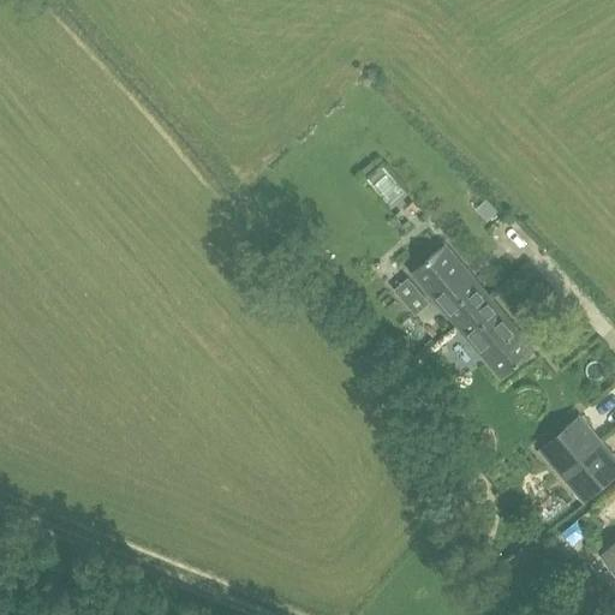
[(362,171),(365,174),(375,166),(371,162),(362,171)]
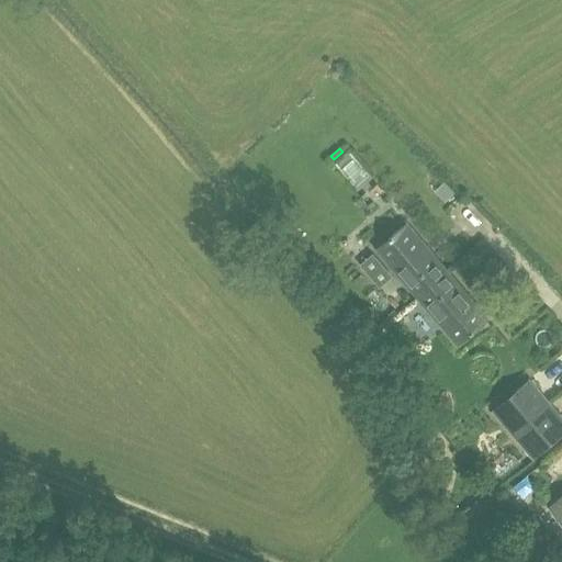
[(456,192),(451,188),(440,198),(446,202),(456,192)]
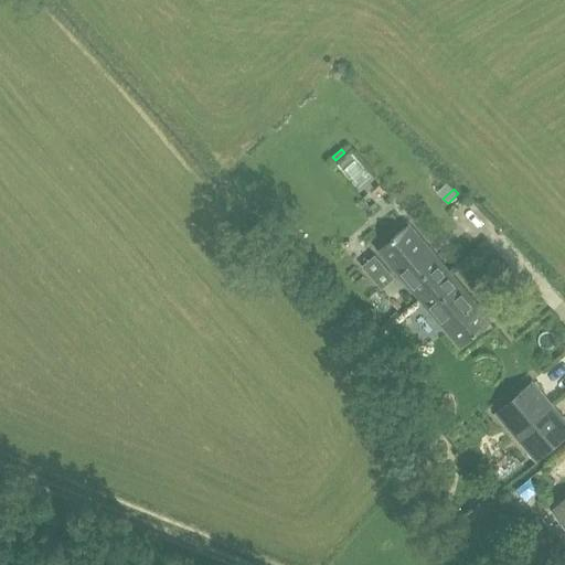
[(381,249),(420,297),(449,274),(408,225),(381,249)]
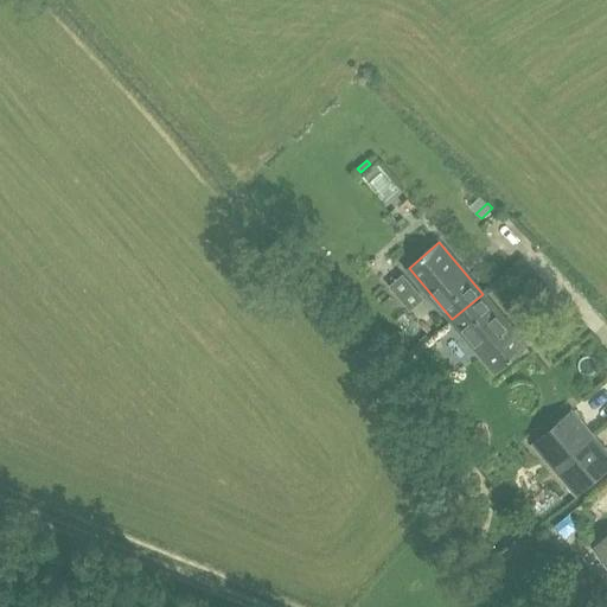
[(483,294),(452,319),(496,371),(526,345),(483,294)]
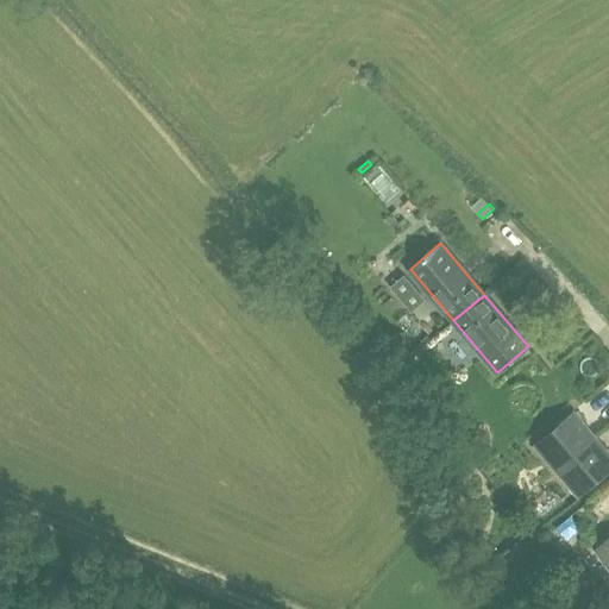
[(534,445),(557,471),(596,437),(573,412),(534,445)]
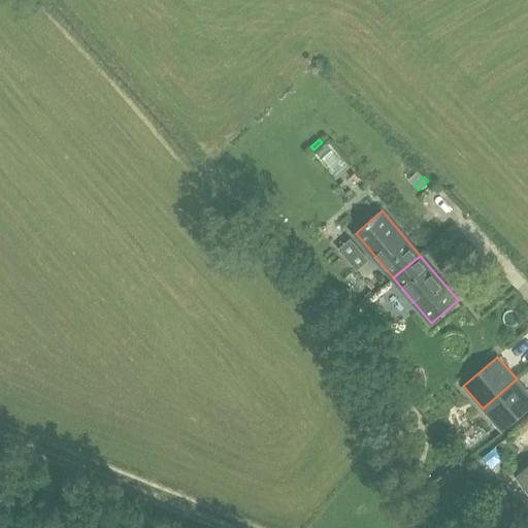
[(527,361),(519,370),(527,380),(527,361)]
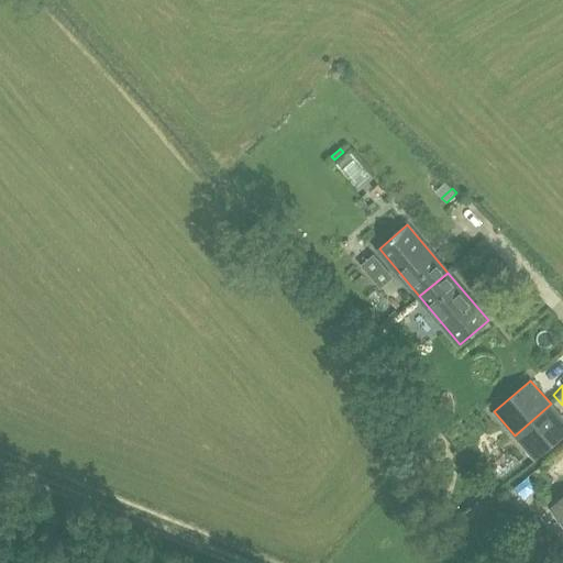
[(562,434),(562,418),(551,404),(515,435),(534,460),(562,434)]
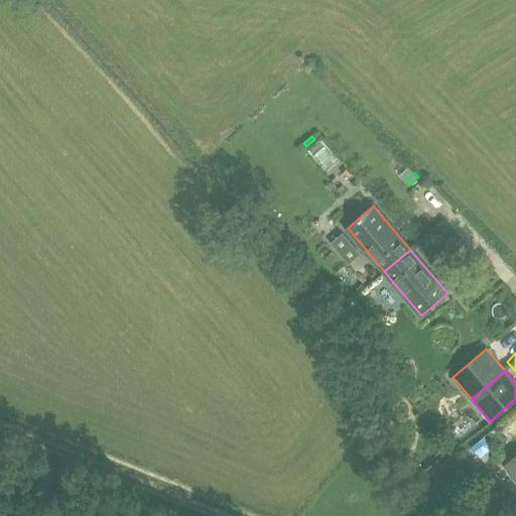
[(515,456),(503,466),(515,483),(515,456)]
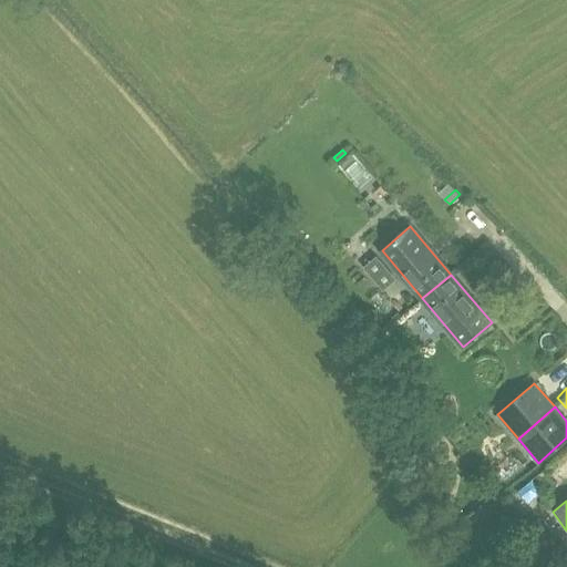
[(566,549),(562,544),(555,549),(560,556),(566,549)]
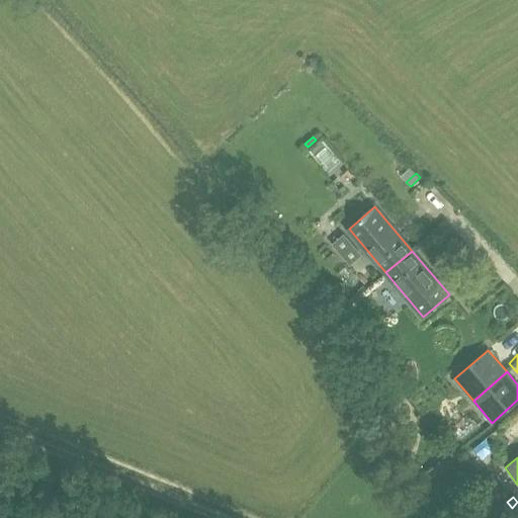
[(517,517),(499,498),(475,517),(517,517)]
